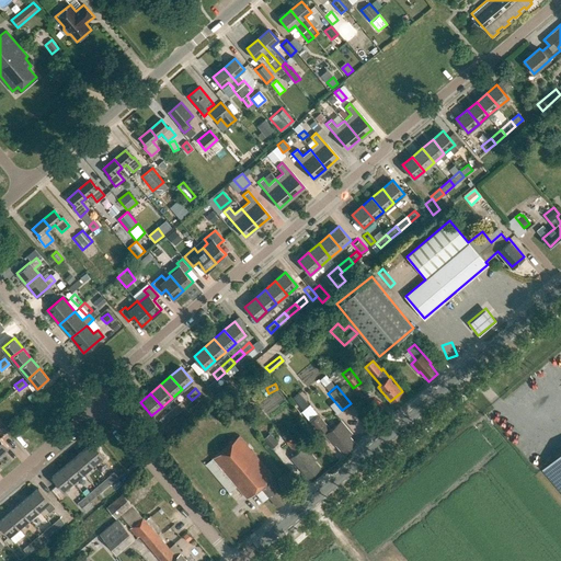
[(187,396),(178,404),(182,409),(192,400),(187,396)]
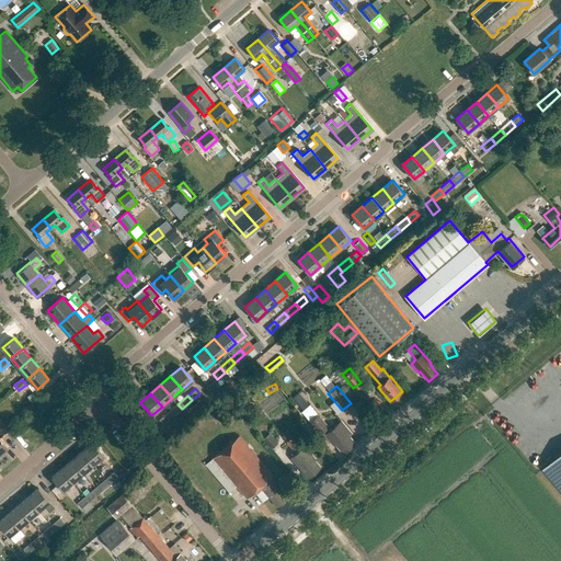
[(178,404),(168,412),(172,418),(182,409),(178,404)]
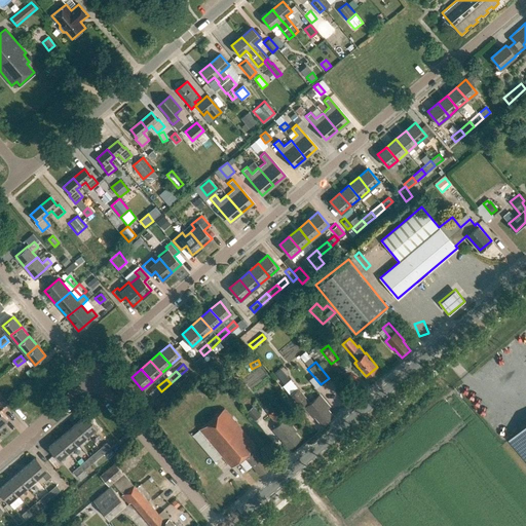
[(157,386),(149,393),(153,398),(161,391),(157,386)]
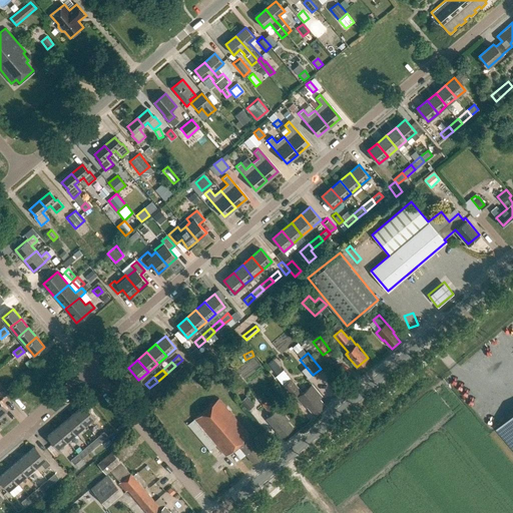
[(305,407),(307,405),(314,414),(325,405),(310,386),(300,394),(298,392),(300,390),(291,379),(284,385),(293,396),(295,394),(305,407)]
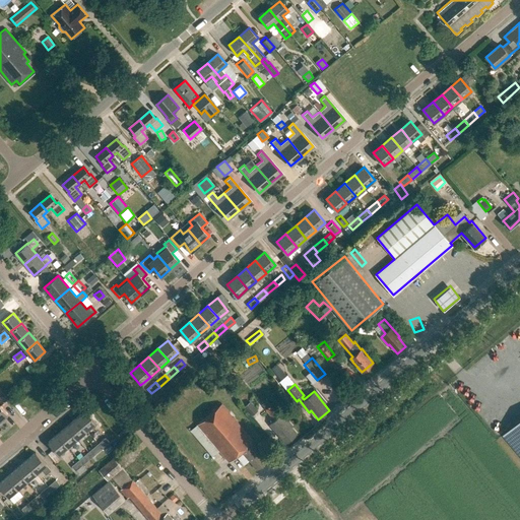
[(161,388),(153,395),(156,399),(166,392),(161,388)]
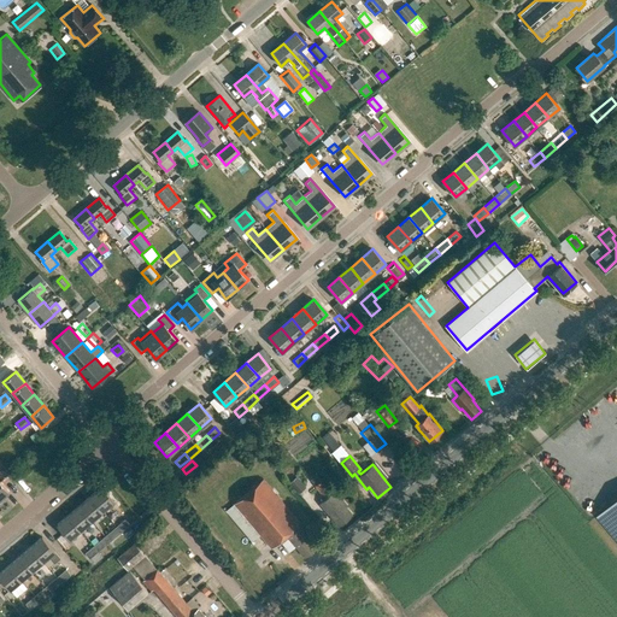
[(287,482),(297,493),(305,485),(295,474),(287,482)]
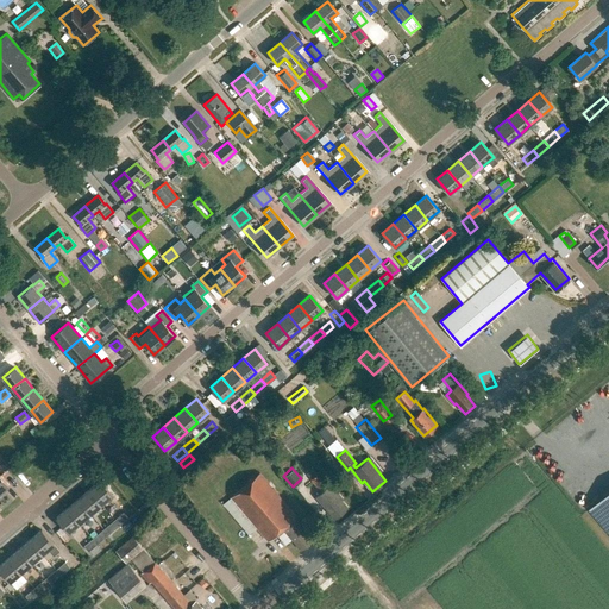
[(307,532),(294,515),(295,515),(259,472),(231,497),(268,541),(282,528),(299,547),(301,545),(303,547),(311,541),(305,533),(307,532)]
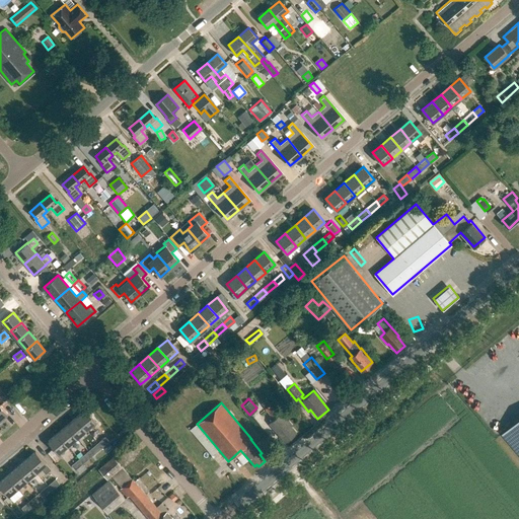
[(290,426),(291,425),(281,413),(280,414),(271,403),(265,409),(274,419),(269,423),(285,442),(295,433),(290,426)]
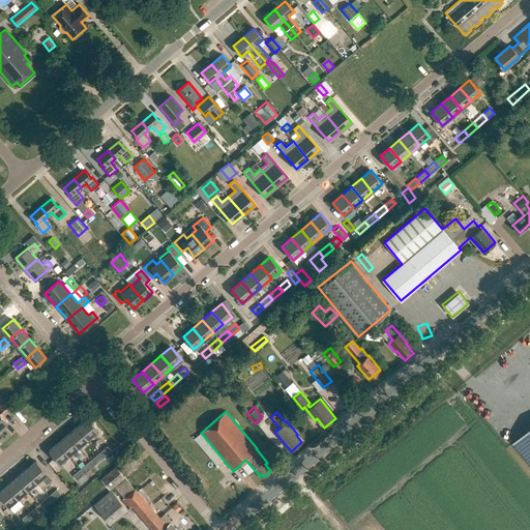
[(78,427),(89,439),(98,431),(88,418),(78,427)]
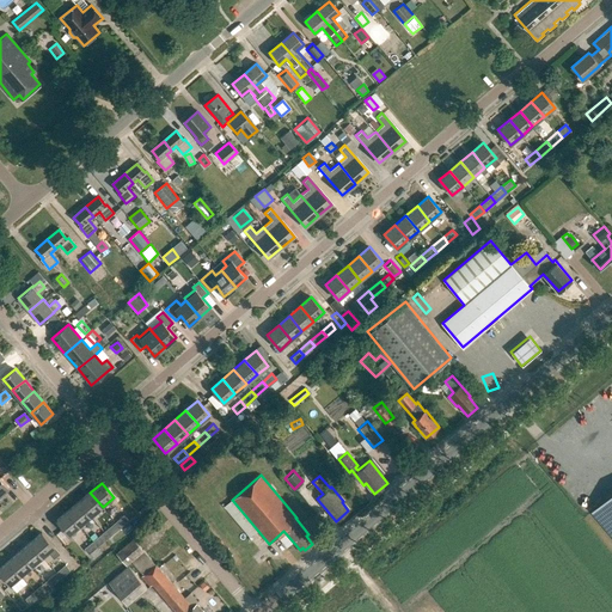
[(79,502),(91,516),(103,507),(90,493),(79,502)]
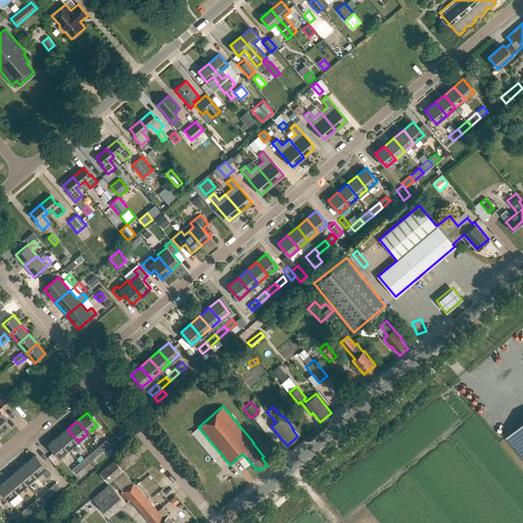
[(522,422),(506,436),(522,456),(522,422)]
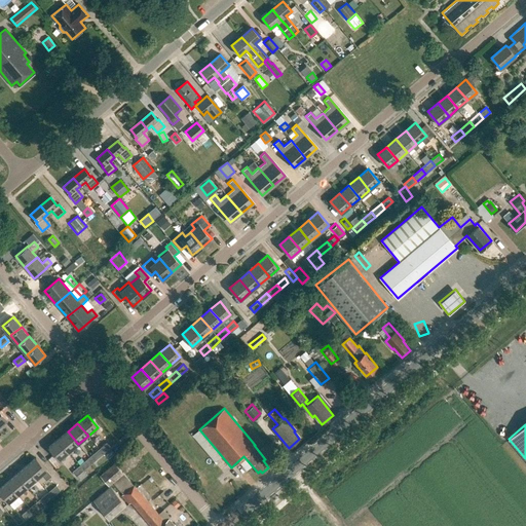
[(59,440),(69,452),(78,444),(68,431),(59,440)]
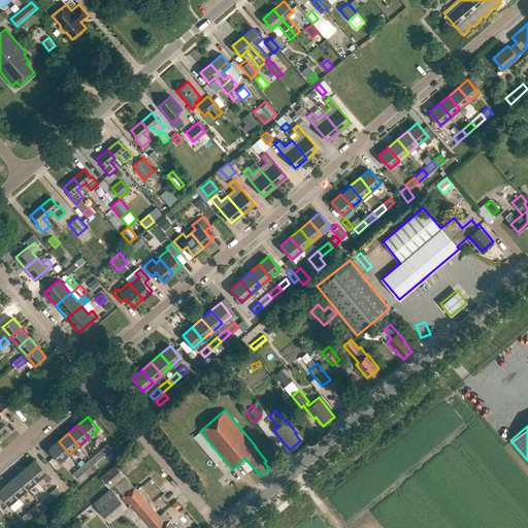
[(48,449),(60,462),(69,454),(59,441),(48,449)]
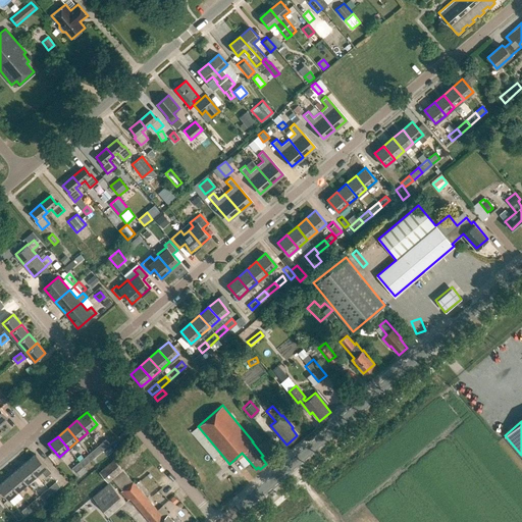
[(106,439),(99,446),(103,450),(110,444),(106,439)]
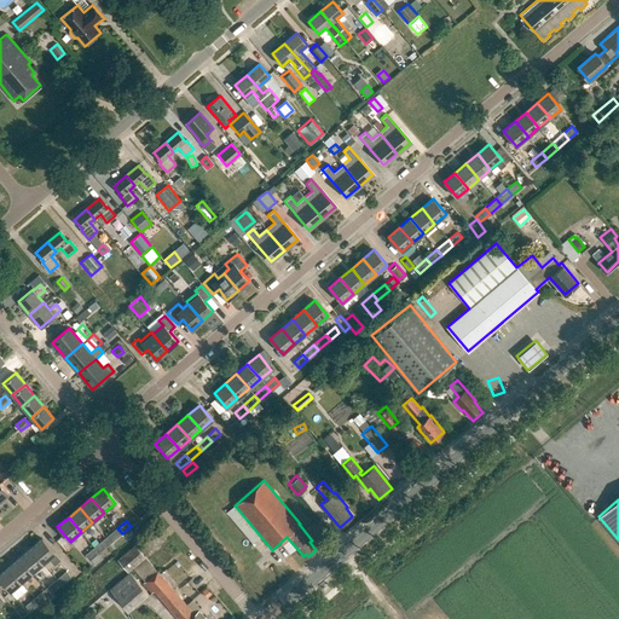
[(117,528),(105,538),(110,543),(122,533),(117,528)]
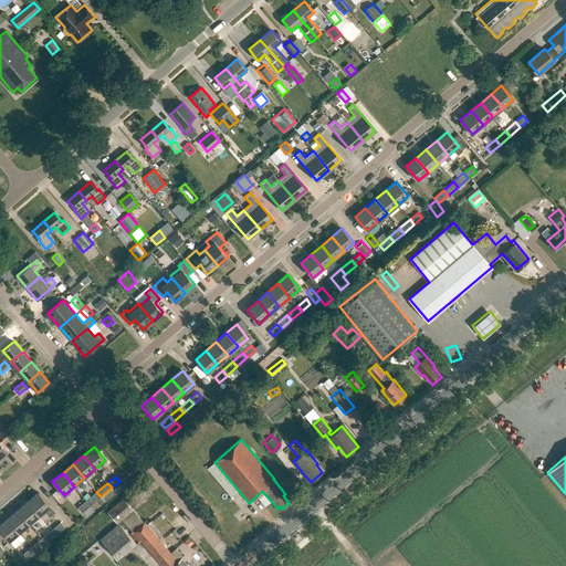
[(56,490),(52,494),(60,503),(64,500),(56,490)]
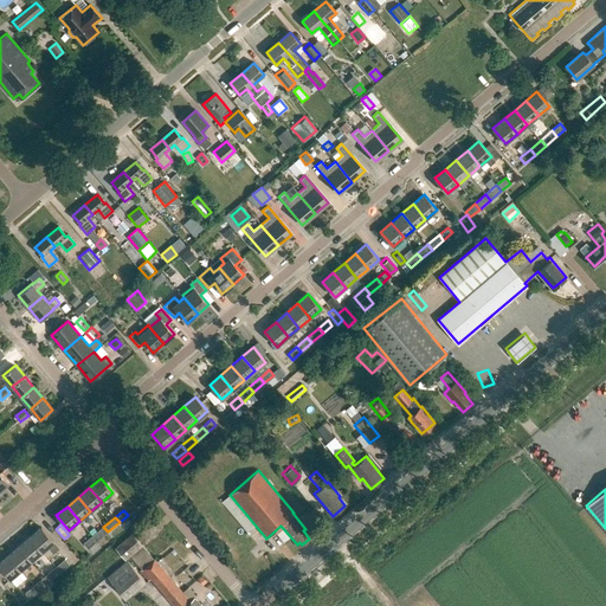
[(103,527),(92,535),(97,541),(108,532),(103,527)]
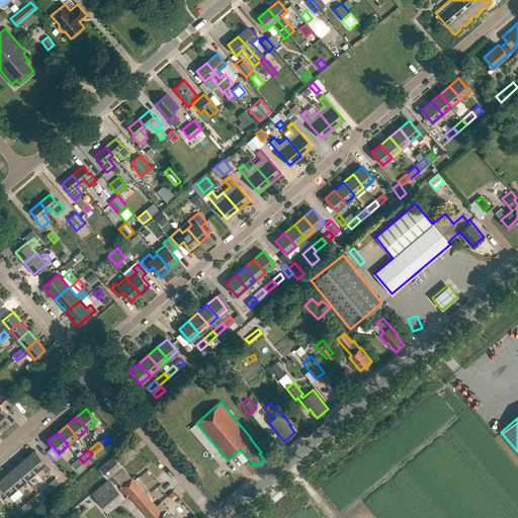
[(26,459),(36,471),(47,463),(35,451),(26,459)]
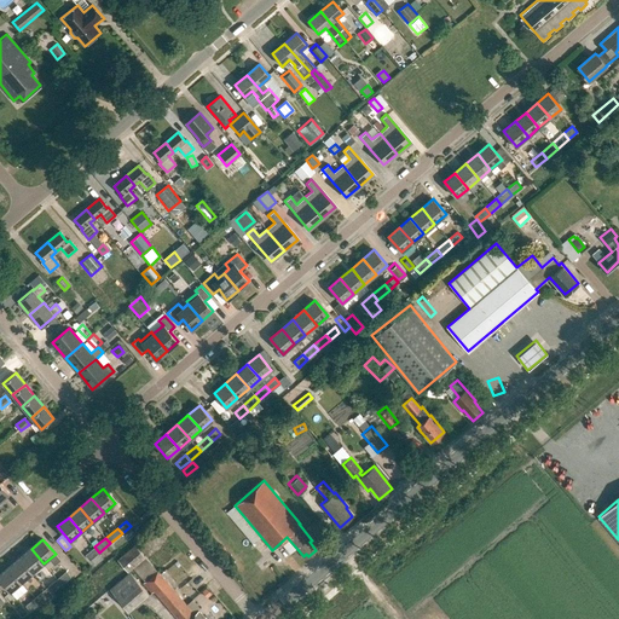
[(136,544),(119,559),(128,571),(145,556),(136,544)]
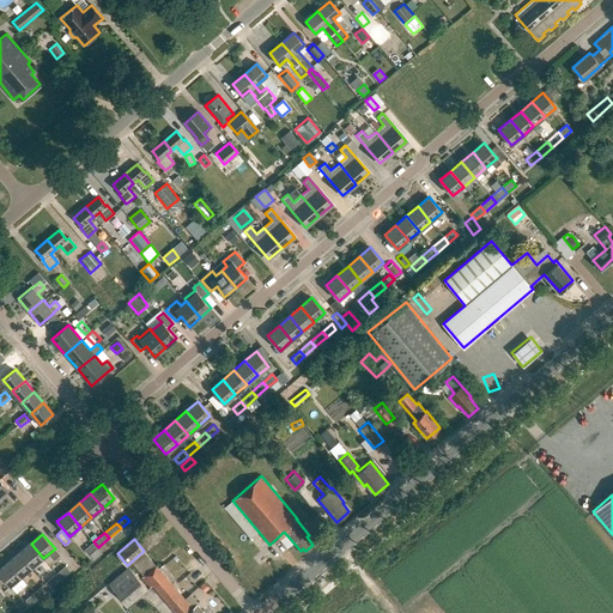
[(169,540),(164,544),(171,553),(176,548),(169,540)]
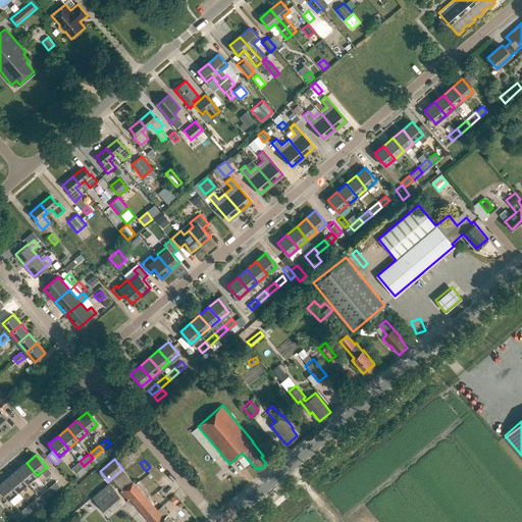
[(80,461),(71,468),(75,473),(76,472),(83,467),(84,466),(80,461)]
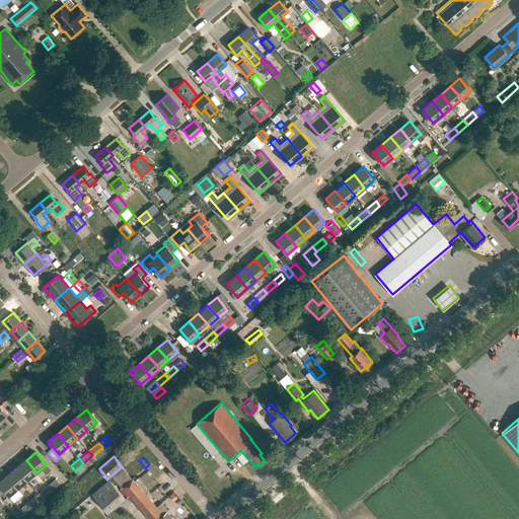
[(17,467),(27,479),(36,472),(26,460),(17,467)]
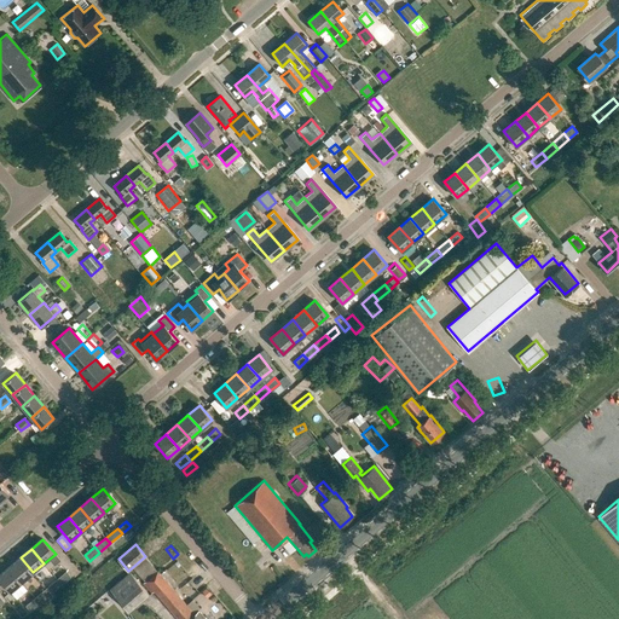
[(98,554),(91,560),(94,566),(102,559),(98,554)]
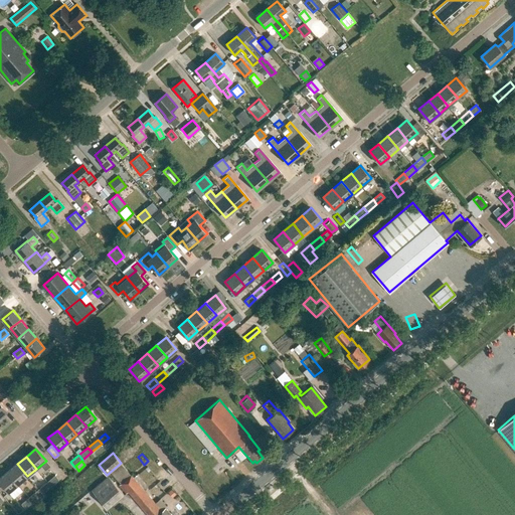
[(8,472),(18,484),(27,476),(17,464),(8,472)]
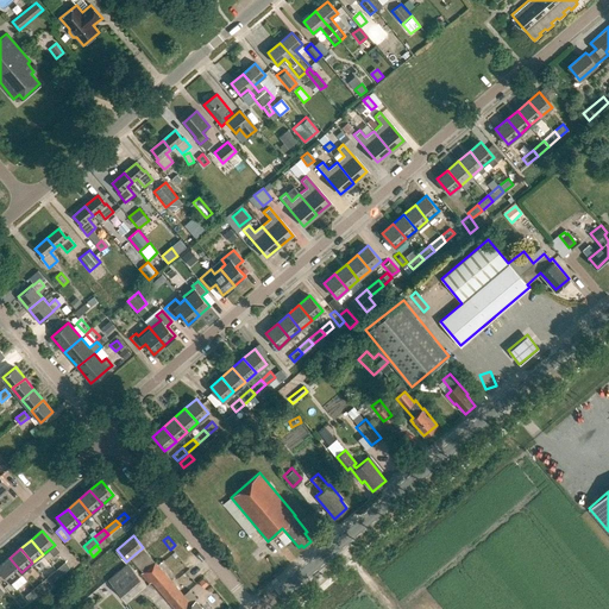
[(0,565),(0,570),(10,582),(22,572),(10,558),(0,565)]
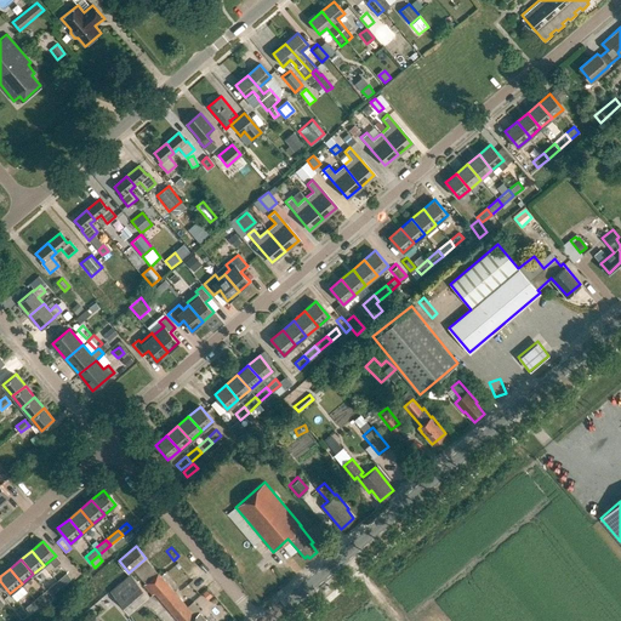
[(66,573),(57,581),(62,586),(70,579),(66,573)]
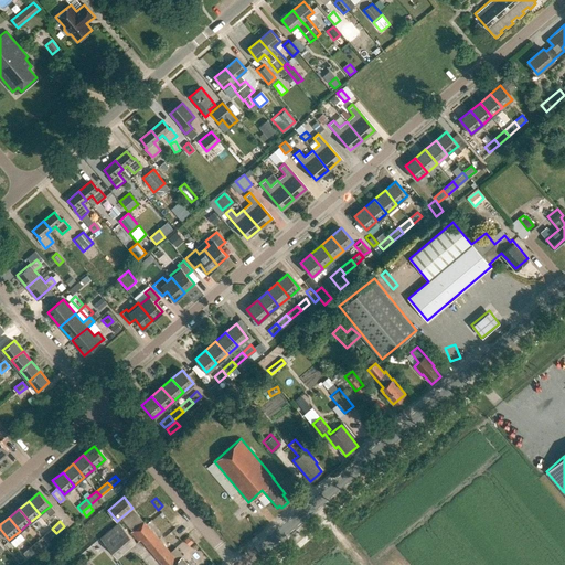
[(189,564),(182,556),(178,560),(145,521),(134,530),(162,564),(189,564)]
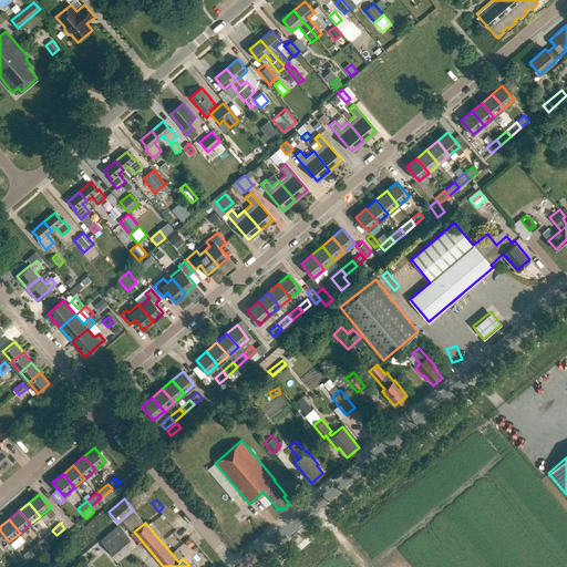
[(137,547),(120,524),(102,537),(121,560),(137,547)]
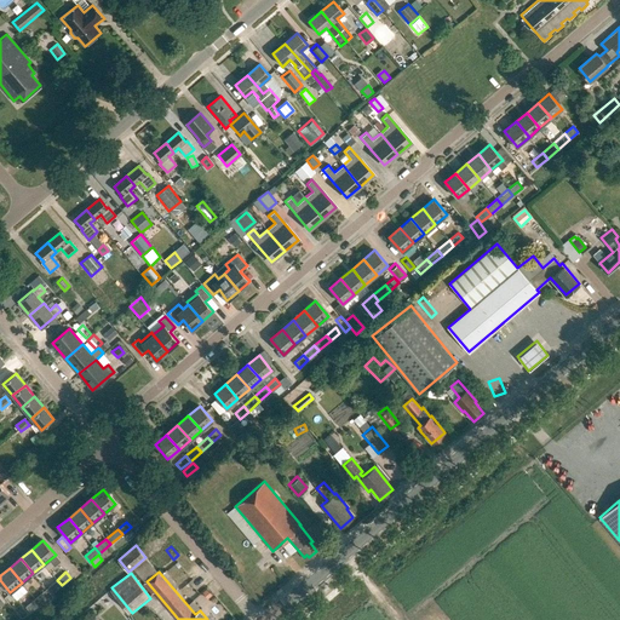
[(57,580),(46,589),(51,595),(62,585),(57,580)]
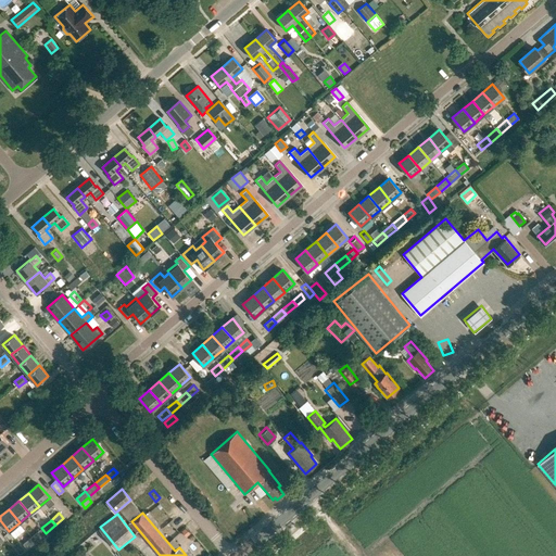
[(41,528),(32,536),(36,542),(46,533),(41,528)]
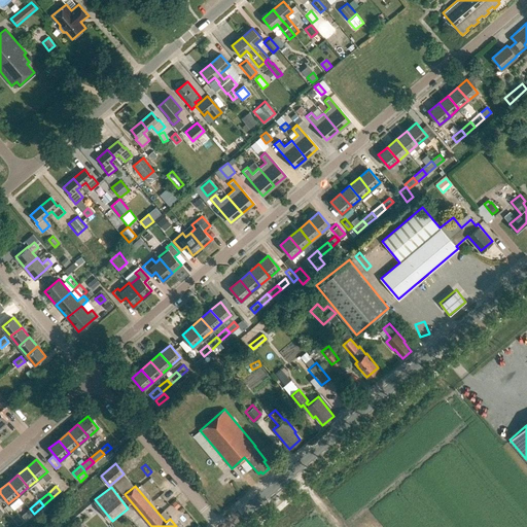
[(30,508),(22,516),(26,520),(34,514),(30,508)]
